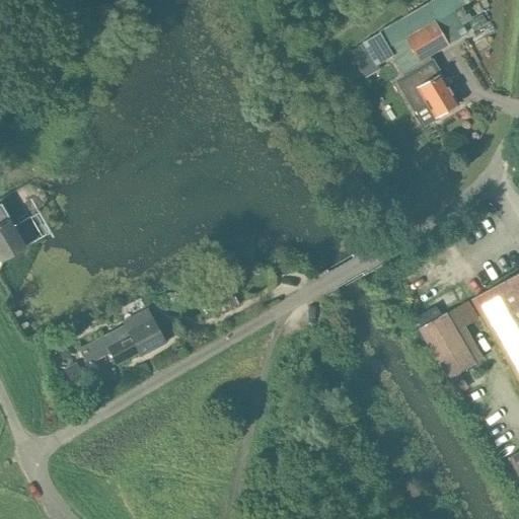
[(434,20),(404,39),(418,62),(428,56),(448,44),(434,20)]
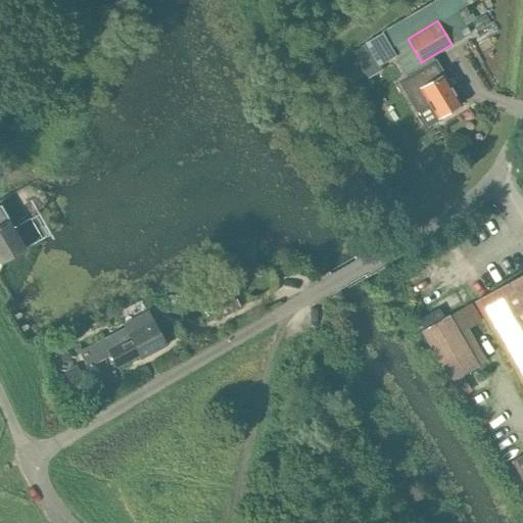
[(360,47),(353,50),(353,51),(357,56),(365,52),(362,46),(360,47)]
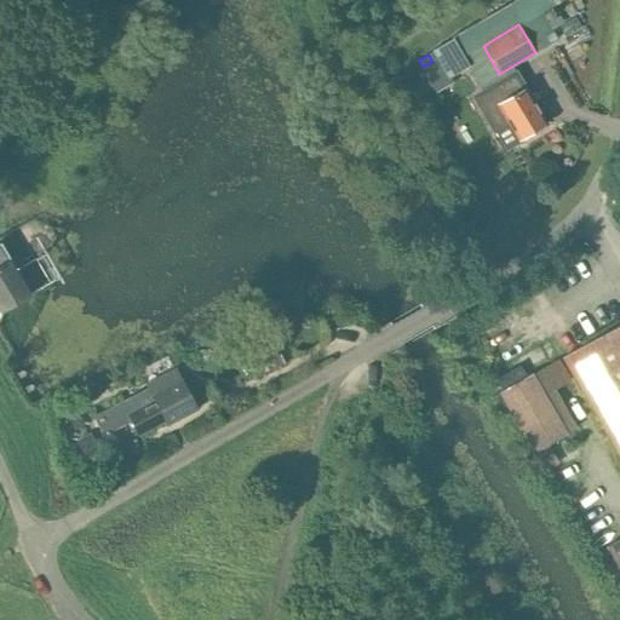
[(449,84),(442,72),(430,80),(431,81),(437,91),(449,84)]
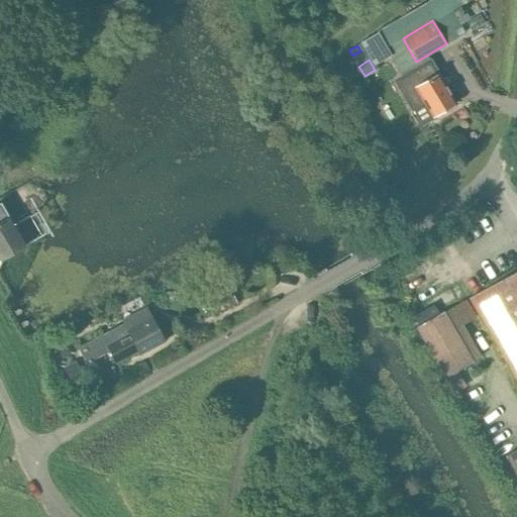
[(402,77),(396,81),(422,124),(434,118),(433,116),(455,104),(437,75),(434,77),(432,73),(435,71),(430,62),(402,77)]
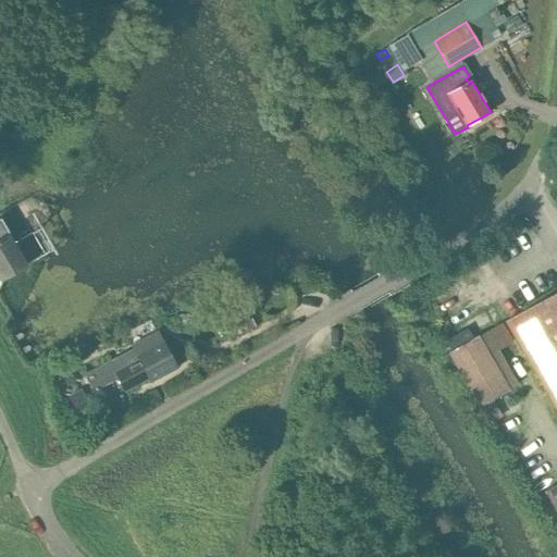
[(0,287),(4,281),(2,280),(26,265),(0,220),(0,287)]
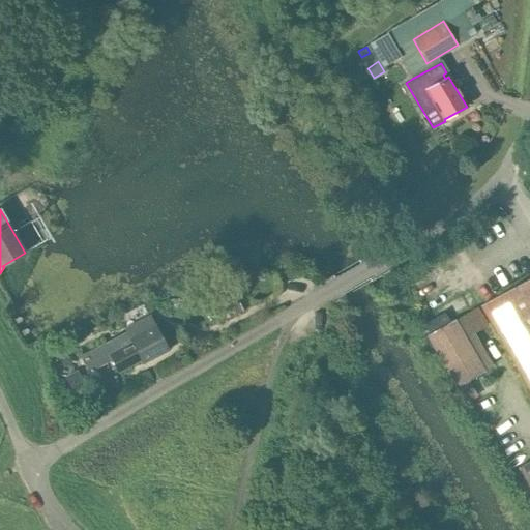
[(529,385),(529,276),(483,304),(529,385)]
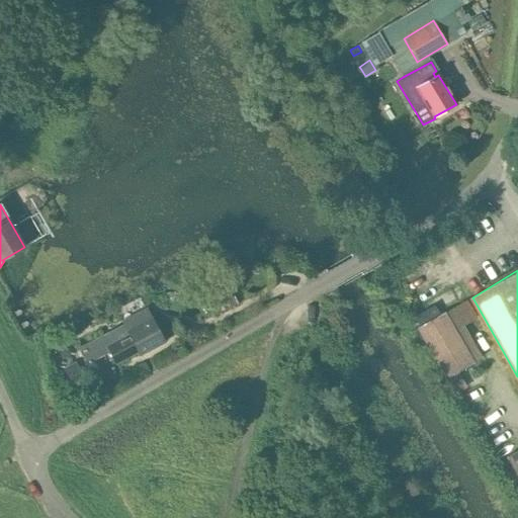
[(450,310),(419,328),(447,377),(454,392),(466,384),(458,371),(479,359),(459,326),(476,317),(466,300),(450,310)]
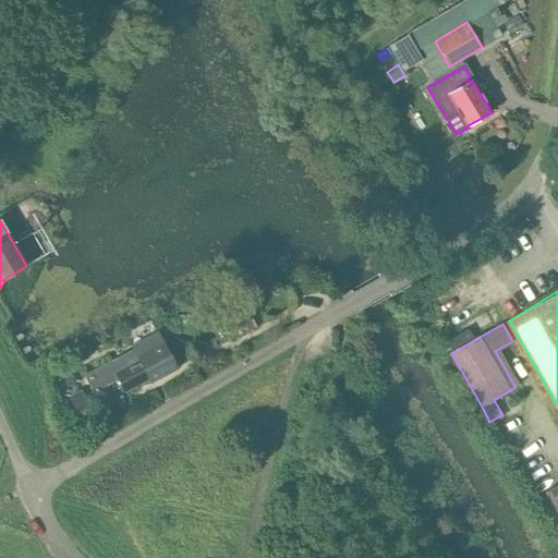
[(469,328),(446,341),(451,350),(474,338),(469,328)]
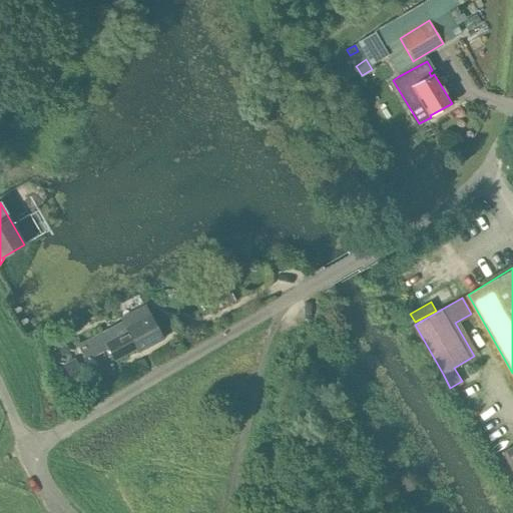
[(99,333),(79,344),(88,361),(108,350),(114,361),(136,349),(138,352),(163,339),(150,314),(125,328),(127,331),(105,343),(99,333)]
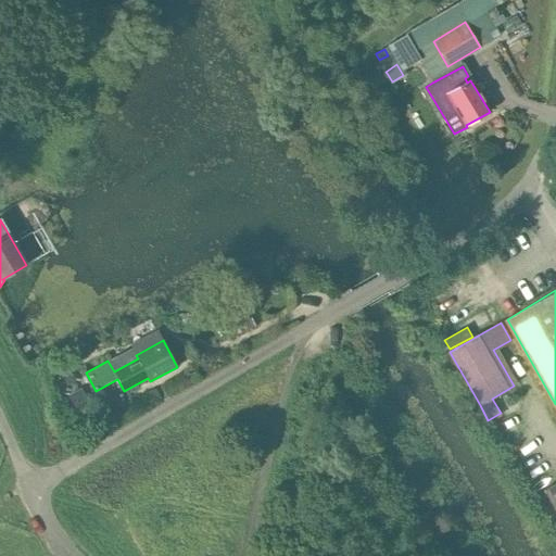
[(80,388),(67,394),(76,409),(89,403),(80,388)]
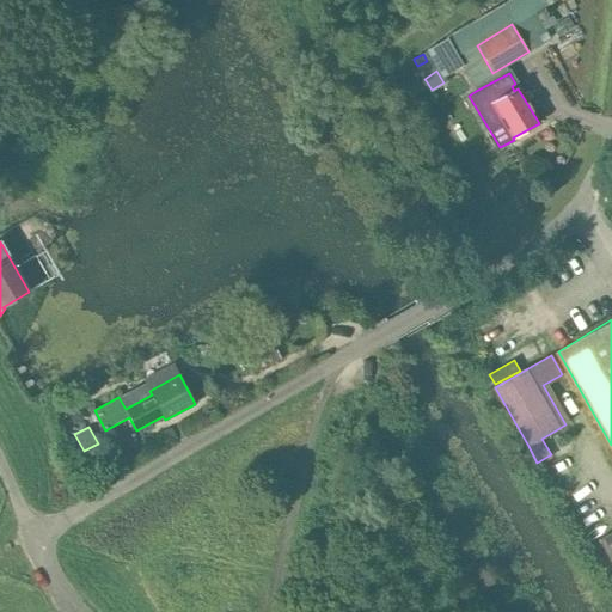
[(611,532),(599,539),(611,563),(611,532)]
